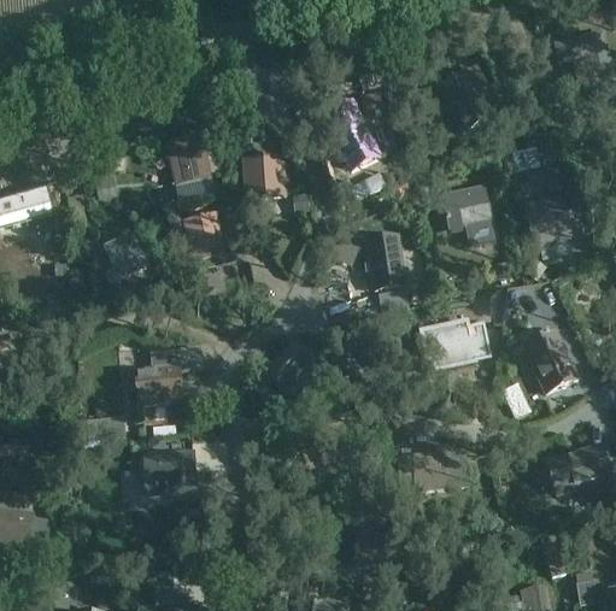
[(614,80),(602,29),(556,40),(558,53),(568,51),(569,57),(588,53),(596,84),(614,80)]
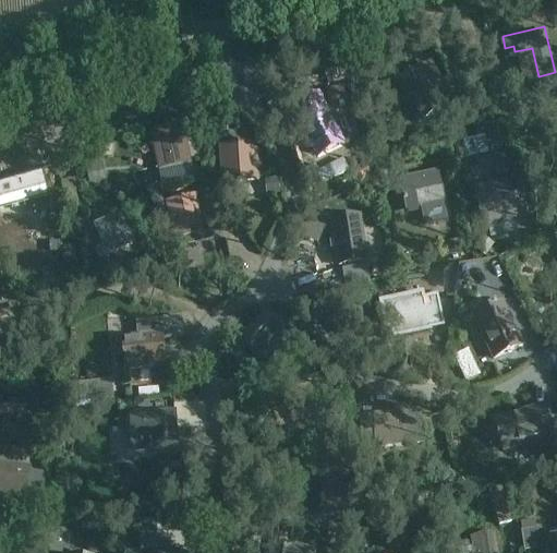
[(442,79),(432,60),(398,79),(420,119),(443,107),(438,99),(449,93),(442,79)]
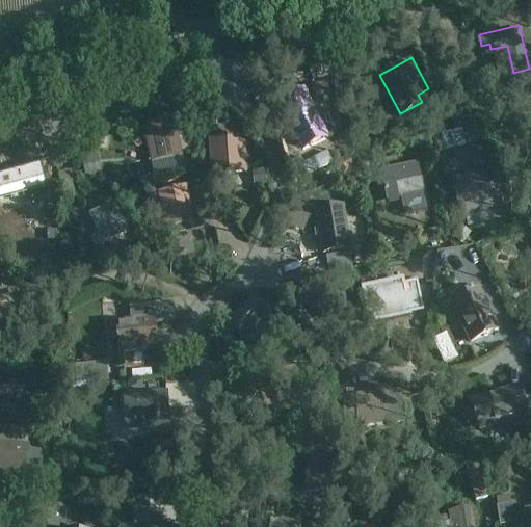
[(303,90),(281,105),(309,149),(332,135),(303,90)]
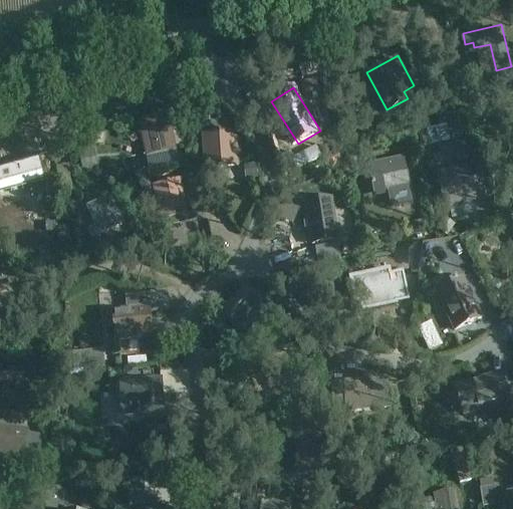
[(178,148),(169,109),(139,116),(147,155),(178,148)]
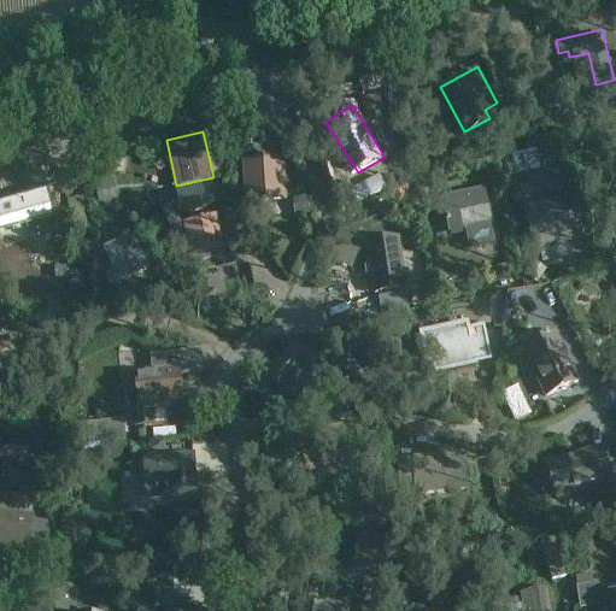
[(515,151),(520,170),(543,165),(538,146),(515,151)]
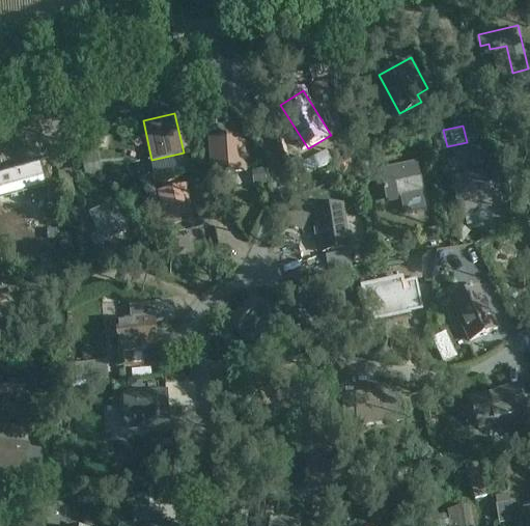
[(245,135),(212,136),(213,169),(246,167),(245,135)]
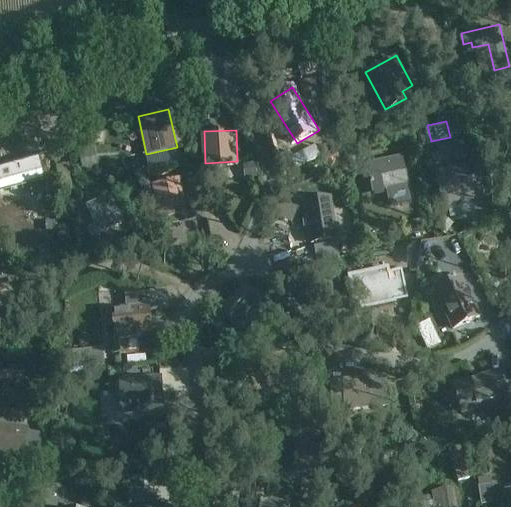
[(349,162),(366,159),(365,144),(347,147),(349,162)]
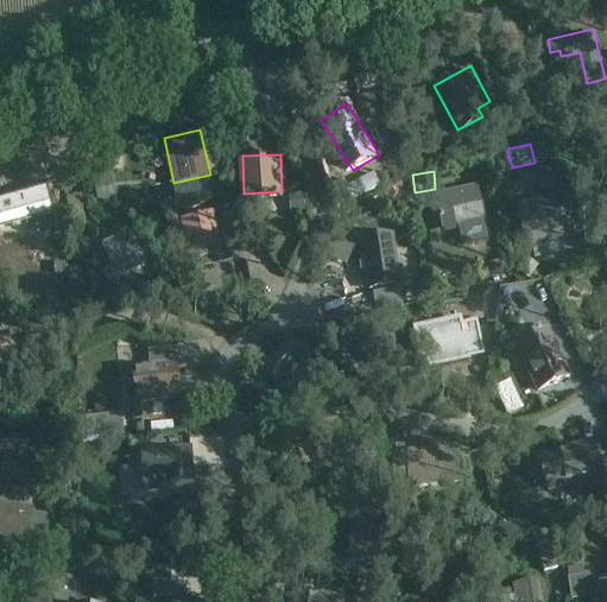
[(114,173),(95,178),(99,195),(118,190),(114,173)]
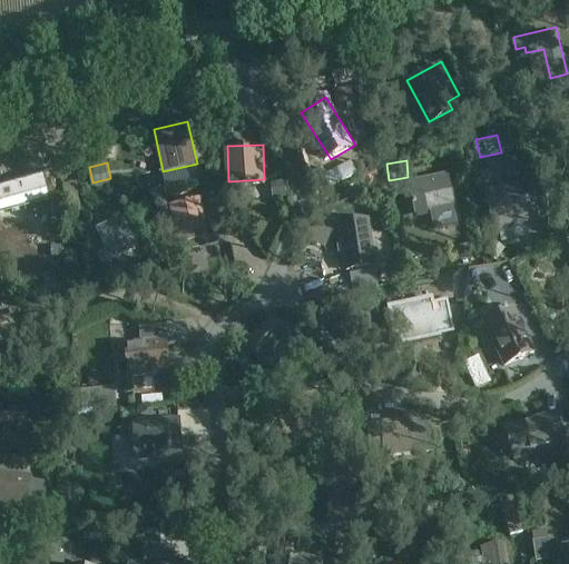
[(0,209),(0,210),(3,219),(26,213),(22,204),(49,196),(41,168),(0,179),(0,209)]
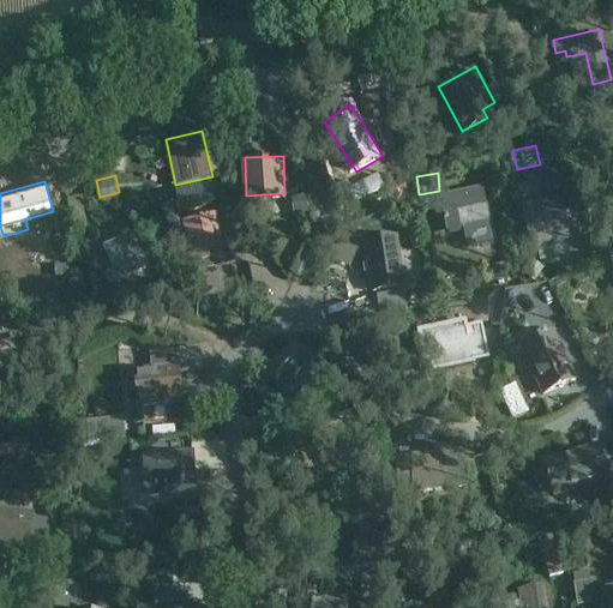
[(449,234),(493,226),(484,184),(440,192),(449,234)]
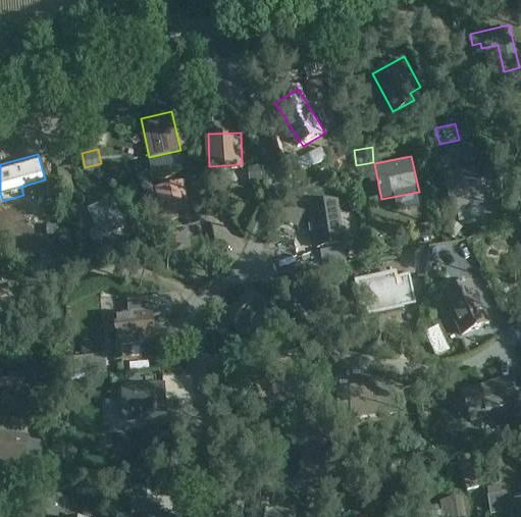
[(167,160),(149,162),(150,172),(168,171),(167,160)]
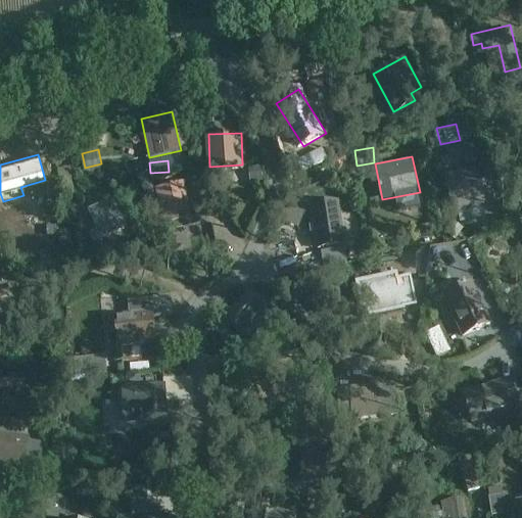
[(264,178),(262,163),(249,166),(250,179),(264,178)]
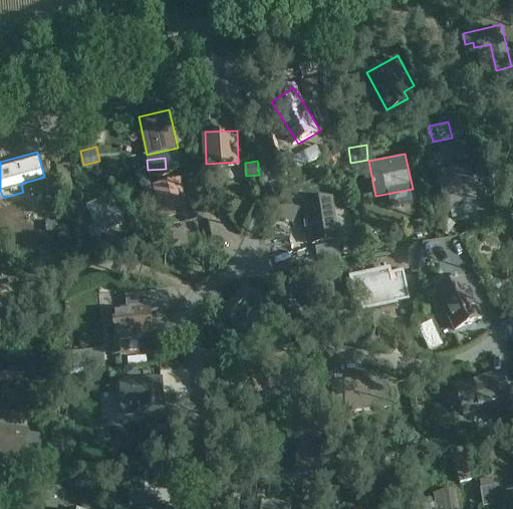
[(471,161),(438,168),(448,205),(479,199),(471,161)]
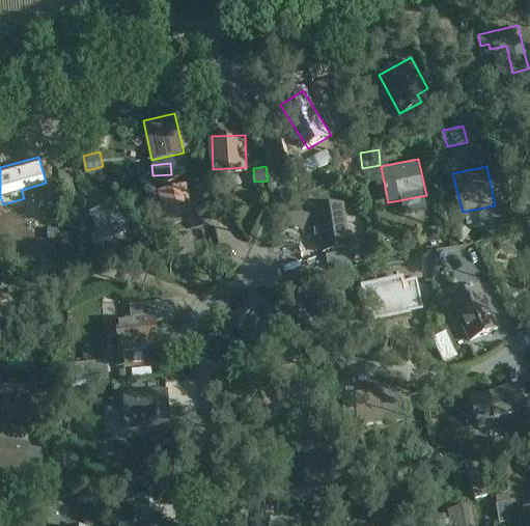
[(171,230),(201,223),(197,206),(191,208),(185,183),(160,189),(171,230)]
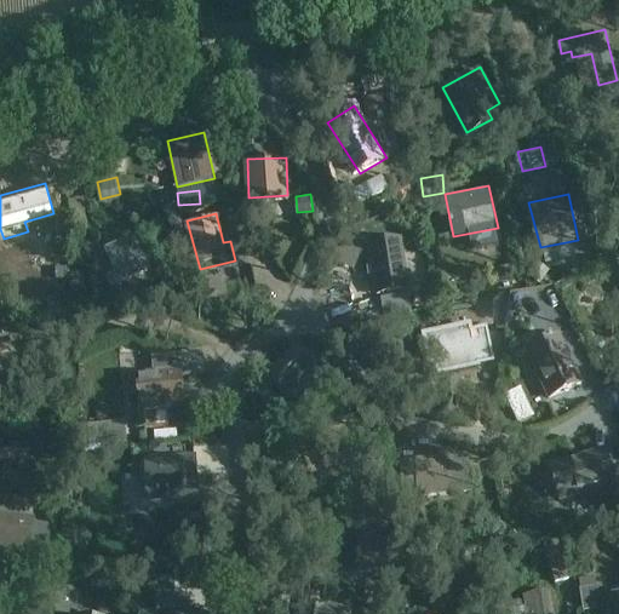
[(135,233),(104,245),(115,269),(107,273),(112,283),(150,267),(149,263),(135,233)]
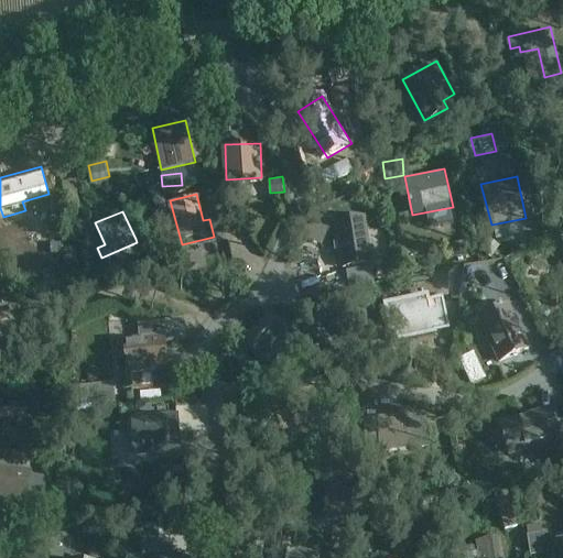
[(361,212),(333,217),(342,263),(369,259),(361,212)]
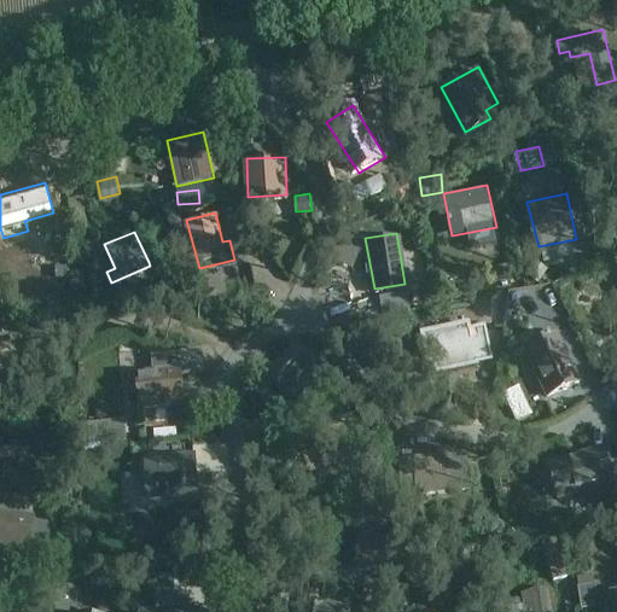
[(500,278),(516,273),(513,264),(498,268),(500,278)]
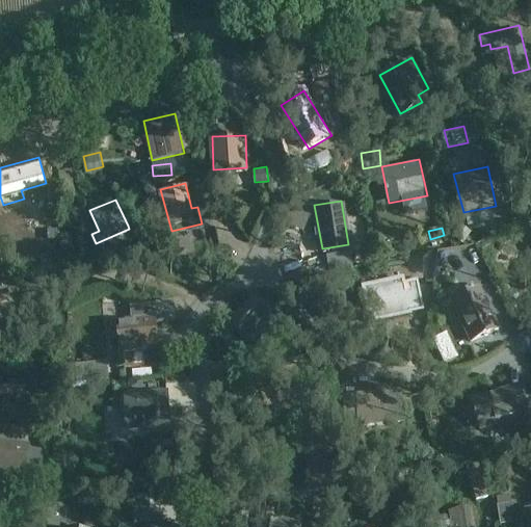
[(414,304),(407,280),(399,282),(398,278),(360,288),(368,321),(406,312),(405,307),(414,304)]
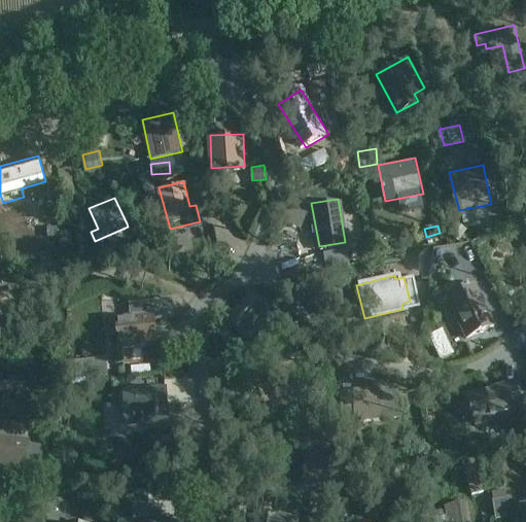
[(446,293),(466,338),(496,323),(476,280),(446,293)]
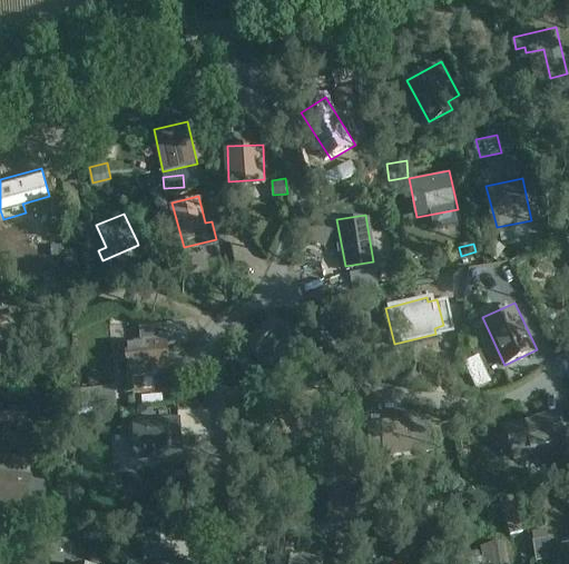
[(141,338),(126,339),(126,340),(127,356),(128,369),(128,373),(170,368),(166,322),(140,323),(141,338)]
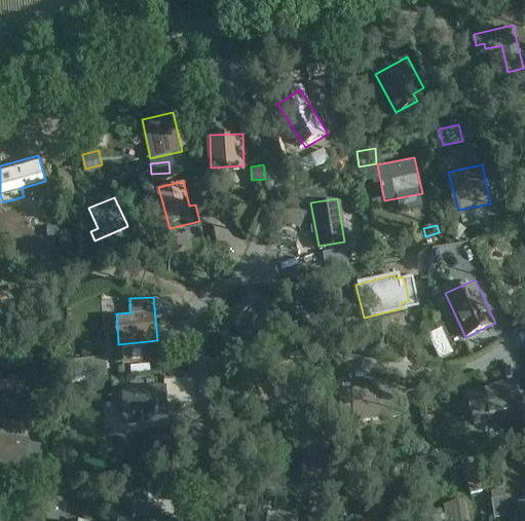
[(104,324),(108,354),(118,352),(114,323),(104,324)]
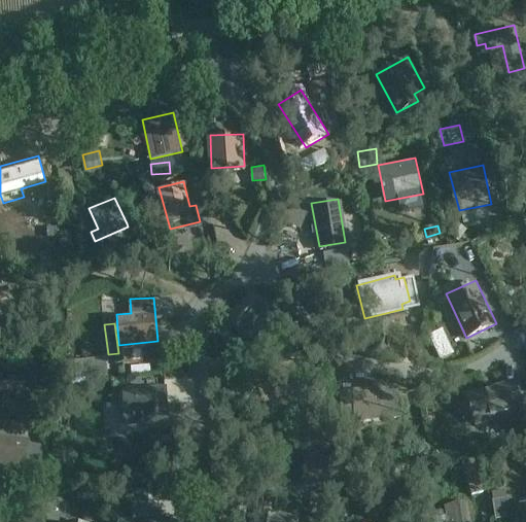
[(515,377),(469,390),(475,407),(488,404),(492,418),(525,409),(525,395),(521,397),(515,377)]
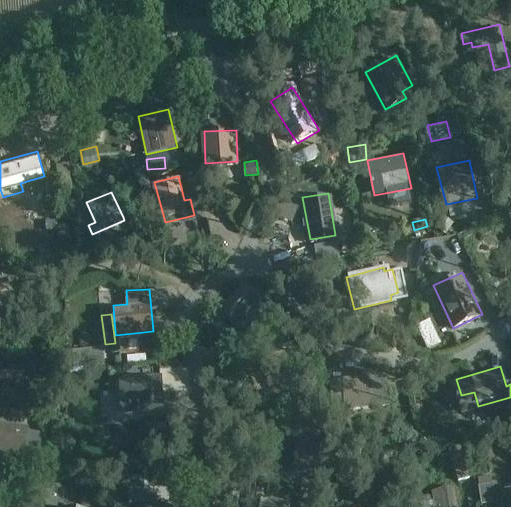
[(386,373),(372,374),(330,378),(332,399),(346,397),(347,404),(371,402),(371,405),(389,404),(386,373)]
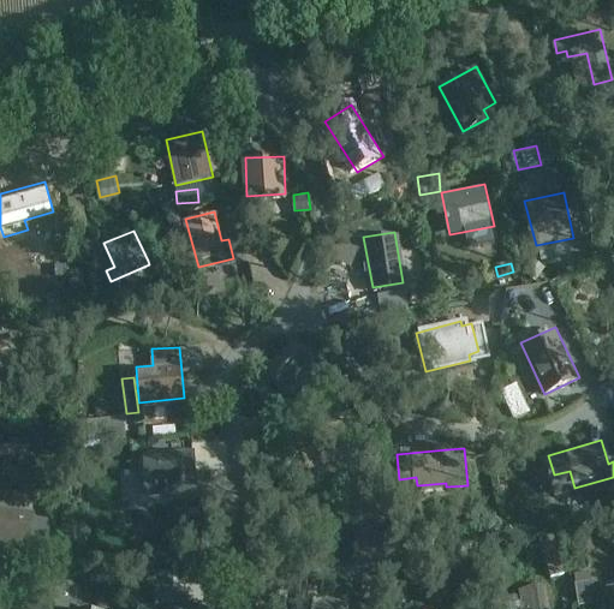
[(197,485),(195,452),(147,454),(149,489),(197,485)]
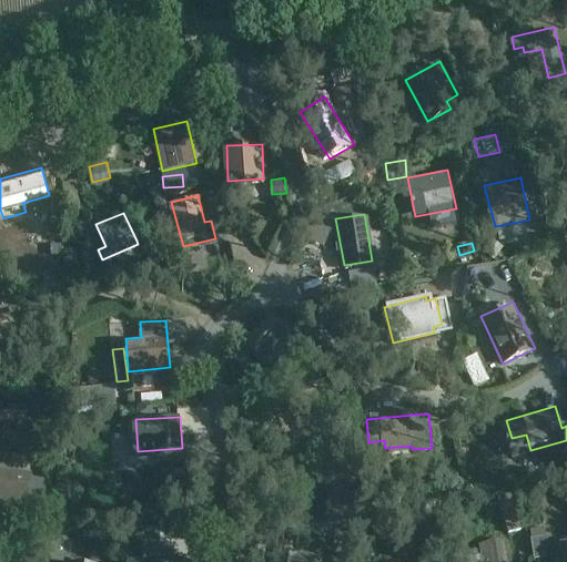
[(33,419),(31,446),(46,447),(49,420),(33,419)]
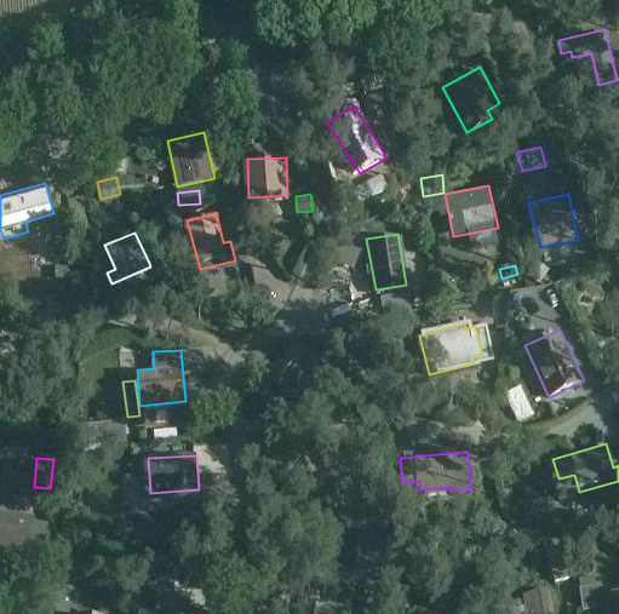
[(0,543),(32,547),(35,516),(0,511),(0,543)]
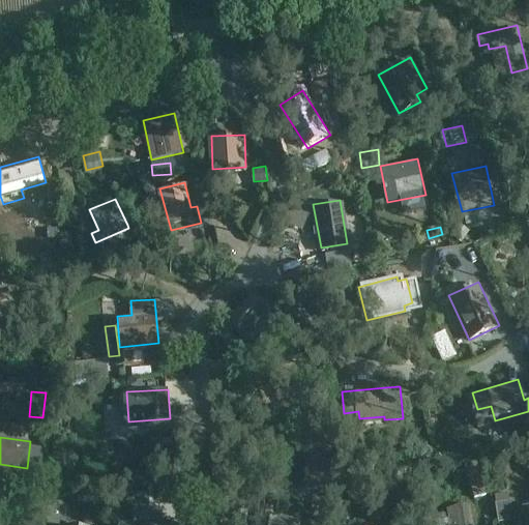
[(432,487),(427,475),(415,479),(419,492),(432,487)]
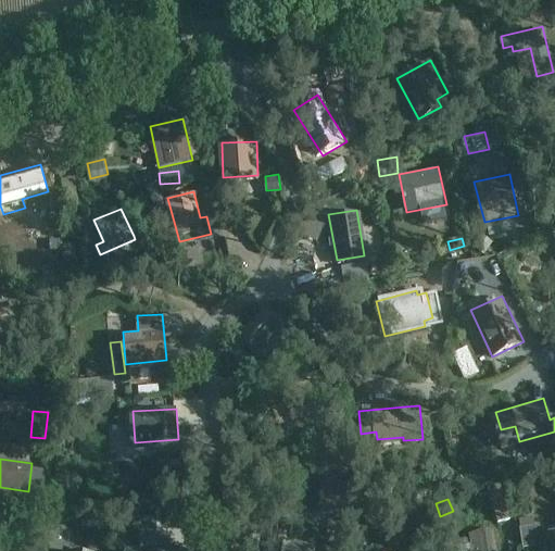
[(55,511),(51,546),(68,548),(73,513),(55,511)]
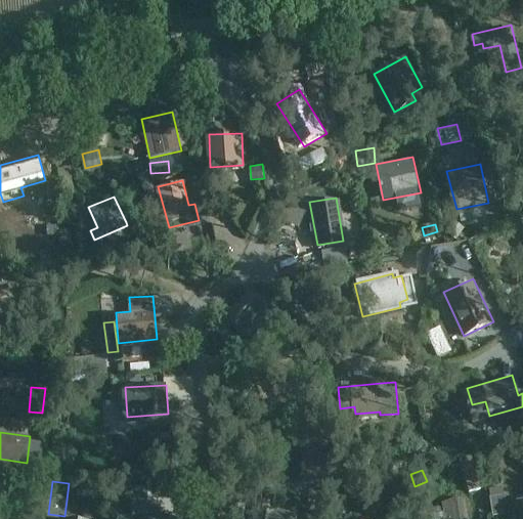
[(469,518),(466,498),(444,501),(444,504),(439,505),(439,504),(419,508),(420,518),(469,518)]
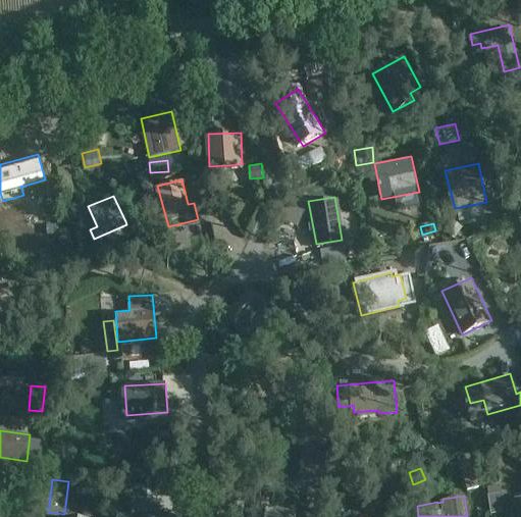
[(520,500),(507,503),(508,516),(520,516),(520,500)]
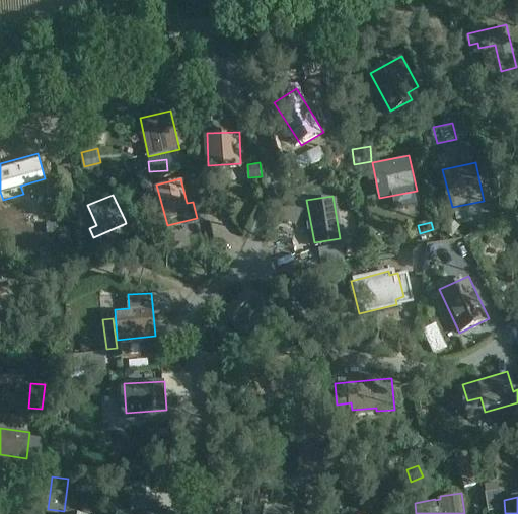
[(310,513),(311,510),(295,508),(296,506),(253,500),(251,513),(310,513)]
